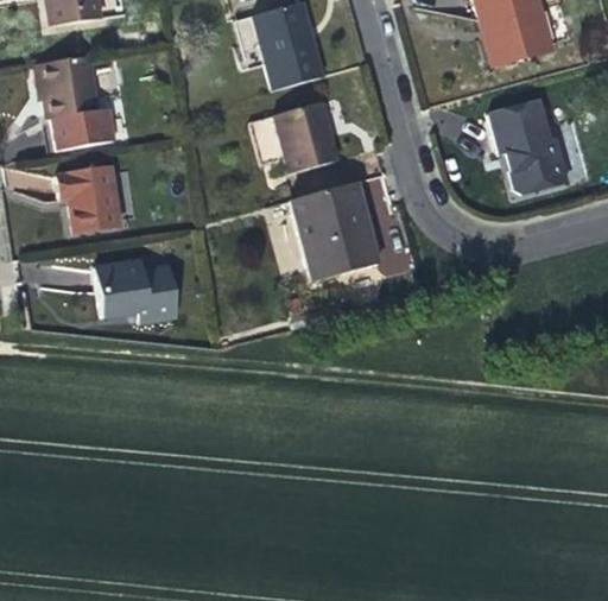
[(49,0),(50,7),(44,8),(46,26),(96,19),(94,0),(49,0)]
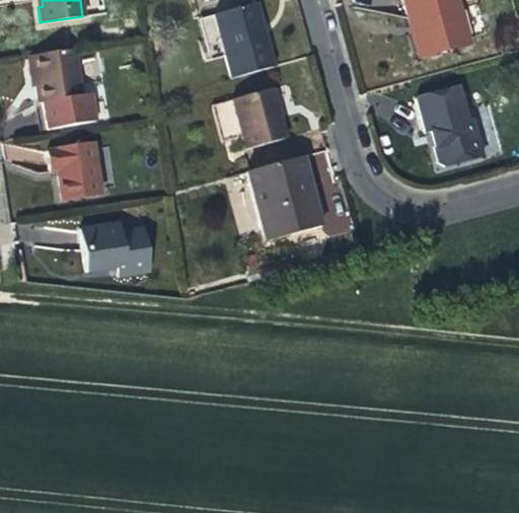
[(257,0),(214,12),(225,54),(231,76),(275,64),(266,32),(264,33),(261,22),(263,21),(257,0)]
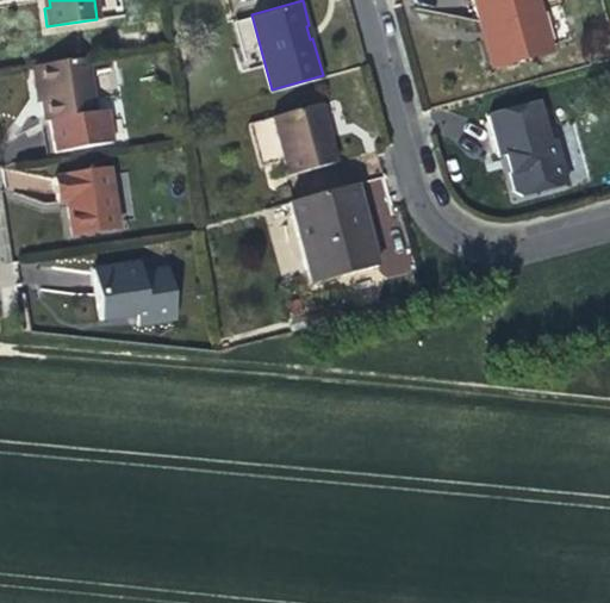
[(475,0),(483,28),(491,25),(502,63),(553,49),(539,0),(475,0)]
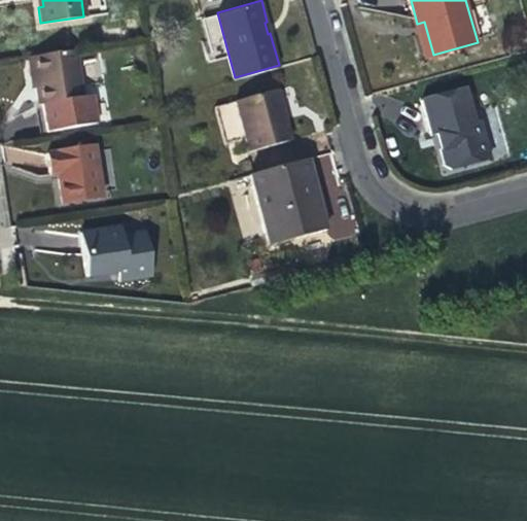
[(229,55),(217,12),(203,16),(214,59),(229,55)]
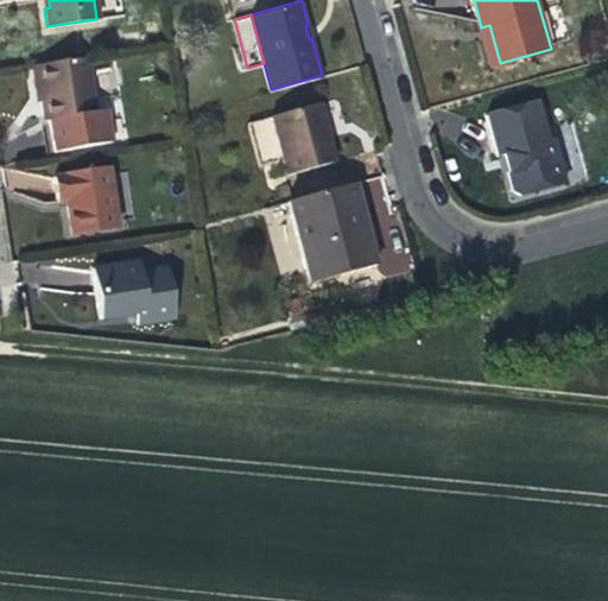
[(489,25),(481,27),(492,65),(500,63),(489,25)]
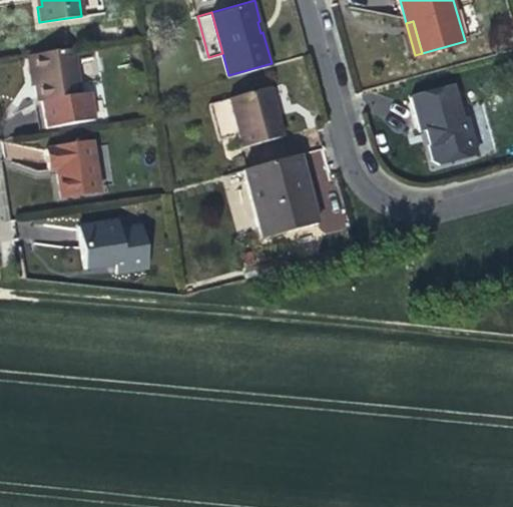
[(72,46),(31,53),(35,83),(38,99),(41,98),(45,125),(94,117),(90,90),(79,92),(72,46)]
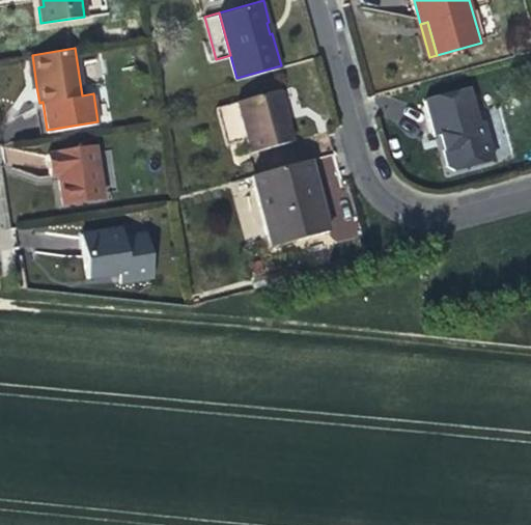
[(32,87),(36,86),(32,55),(27,55),(32,87)]
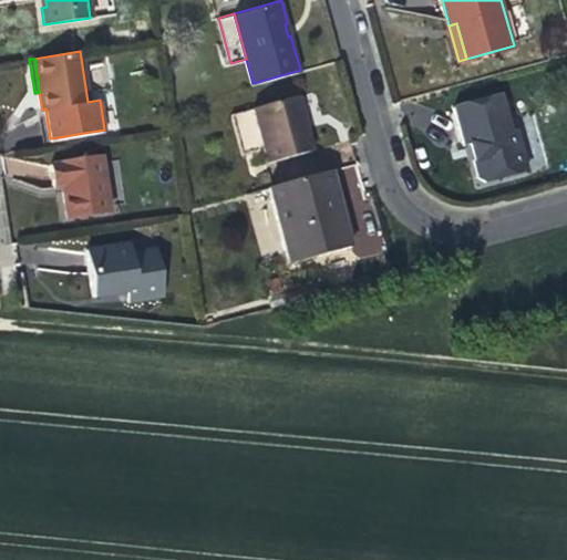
[(480,149),(476,157),(481,172),(491,179),(529,168),(518,127),(512,130),(501,91),(455,104),(466,142),(472,141),(476,140),(480,149)]
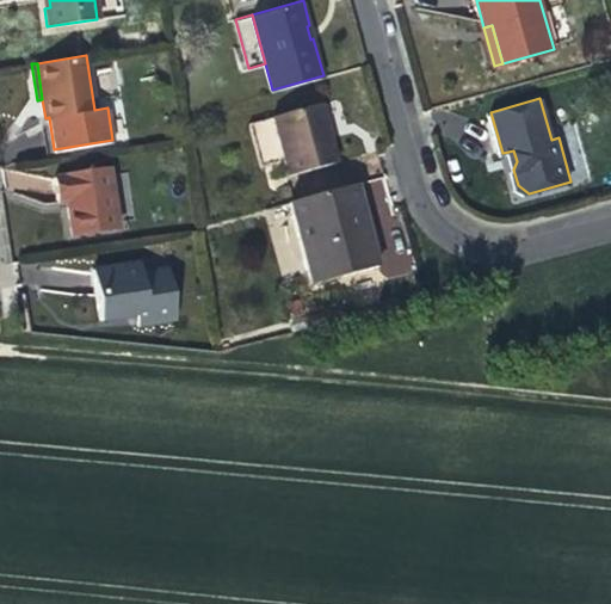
[(341,160),(325,103),(275,116),(291,174),(341,160)]
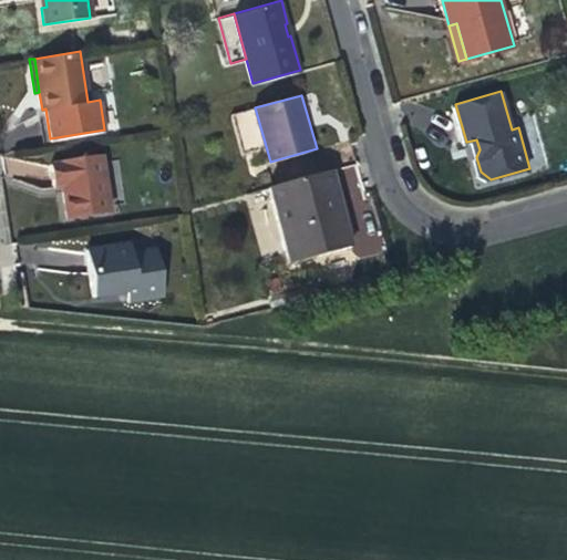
[(50,138),(45,109),(42,110),(38,110),(42,140),(50,138)]
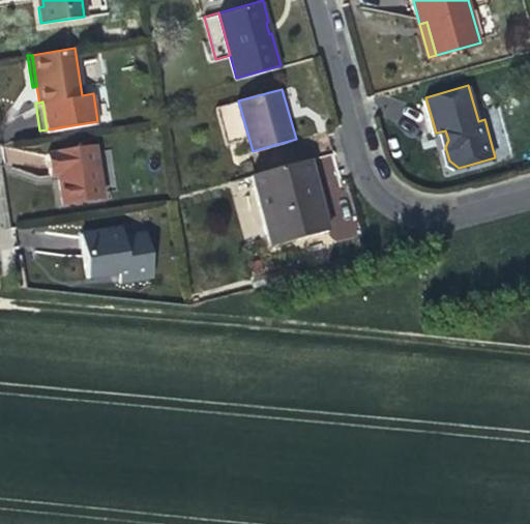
[(46,153),(49,174),(56,173),(61,203),(101,197),(93,146),(46,153)]
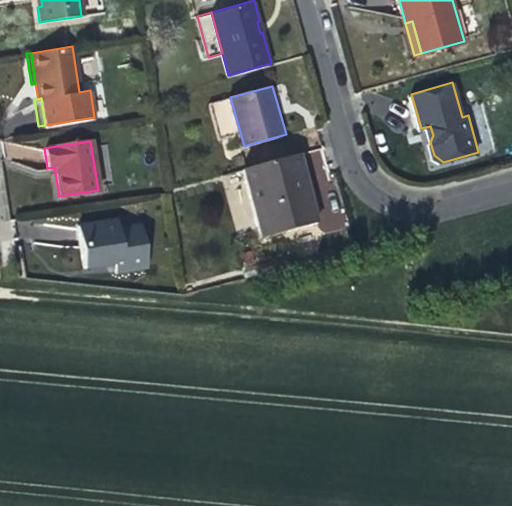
[(302,181),(305,180),(298,154),(243,169),(263,238),(317,223),(307,187),(304,188),(302,181)]
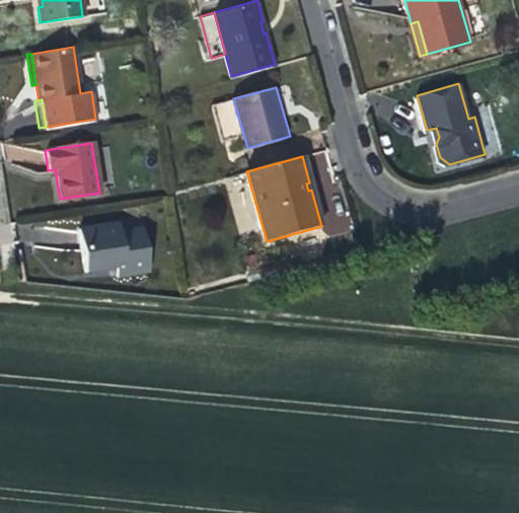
[(83,270),(115,265),(117,274),(149,270),(141,225),(118,230),(117,220),(77,226),(83,270)]
